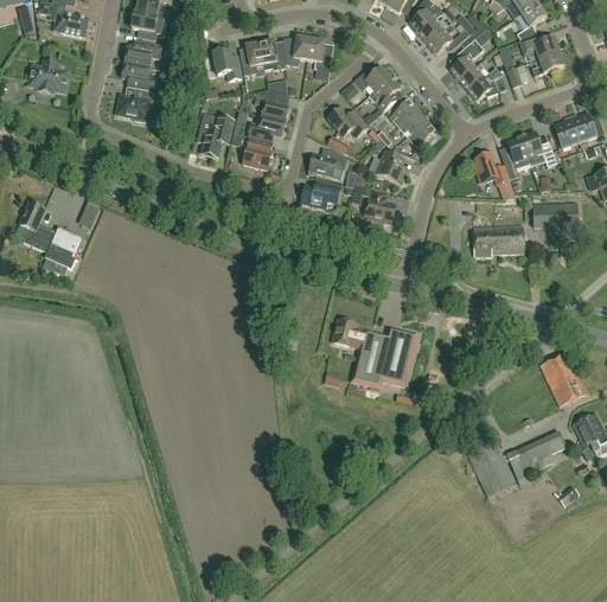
[(50,15),(52,4),(42,0),(39,12),(50,15)]
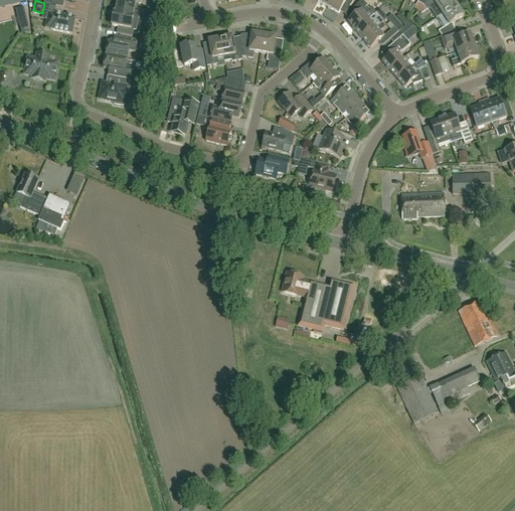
[(133,8),(134,2),(123,0),(118,0),(116,10),(114,10),(134,14),(133,20),(138,21),(140,9),(133,8)]
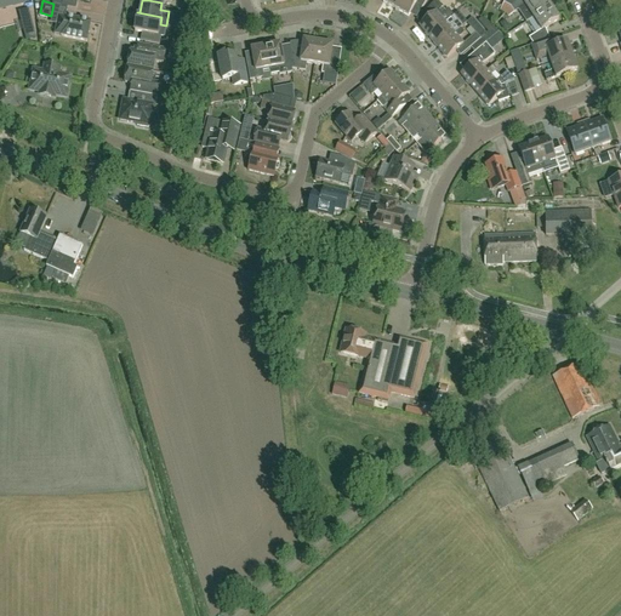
[(398,0),(396,5),(408,13),(416,0),(422,4),(423,0),(398,0)]
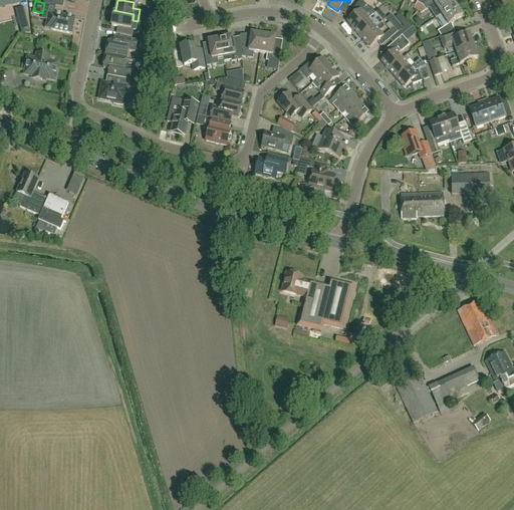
[(354,27),(375,9),(371,4),(368,6),(363,0),(356,0),(352,6),(356,10),(346,18),(354,27)]
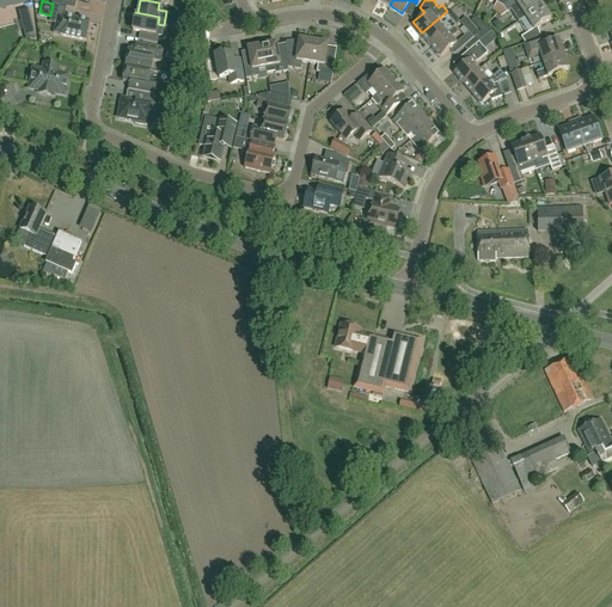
[(505,0),(497,8),(501,12),(507,8),(510,6),(519,18),(526,13),(525,13),(542,2),(540,0),(505,0)]
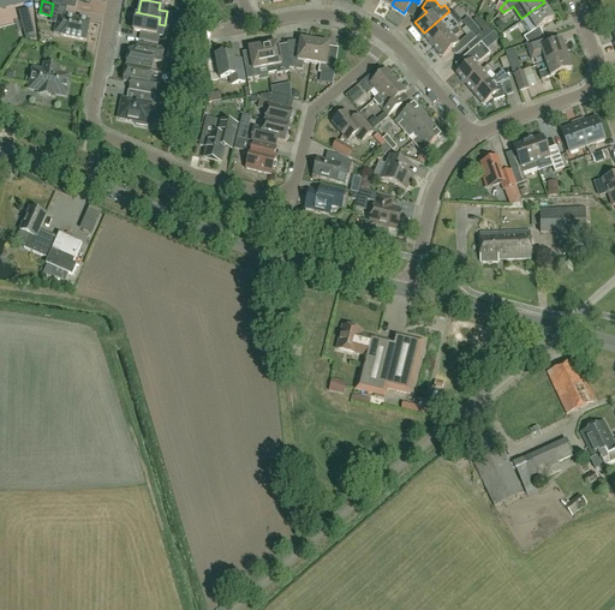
[(529,30),(524,34),(527,40),(544,34),(539,24),(553,16),(544,3),(527,13),(529,13),(536,25),(529,30)]
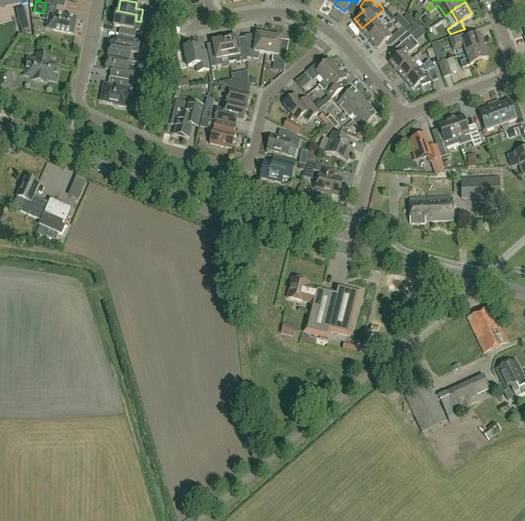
[(18,14),(27,12),(25,4),(16,6),(18,14)]
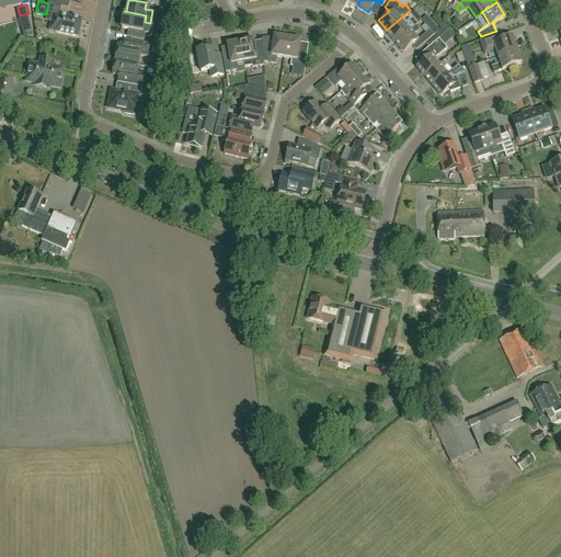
[(169,20),(171,11),(164,9),(162,19),(169,20)]
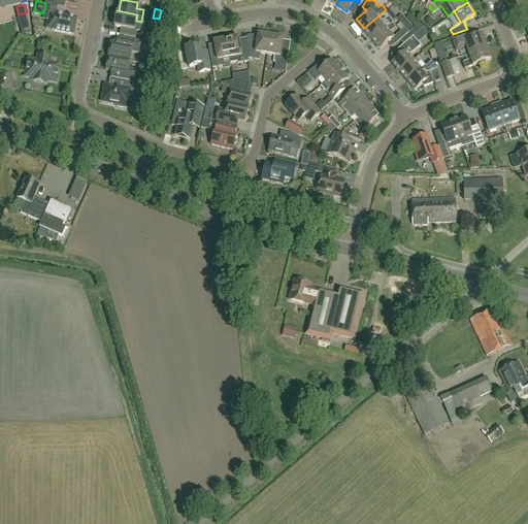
[(74,32),(78,14),(50,9),(46,27),(74,32)]
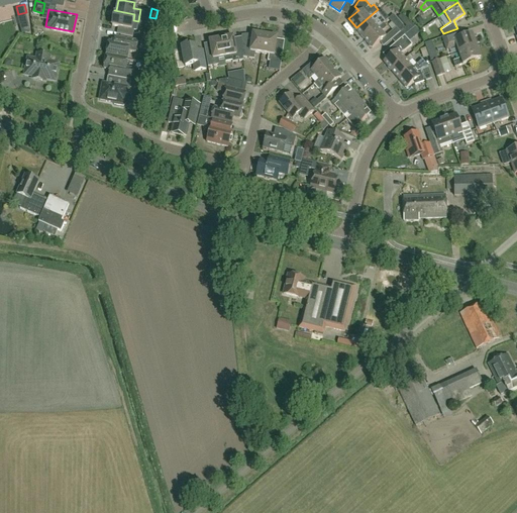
[(383,19),(384,20),(386,18),(378,9),(356,27),(364,36),(378,24),(383,19)]
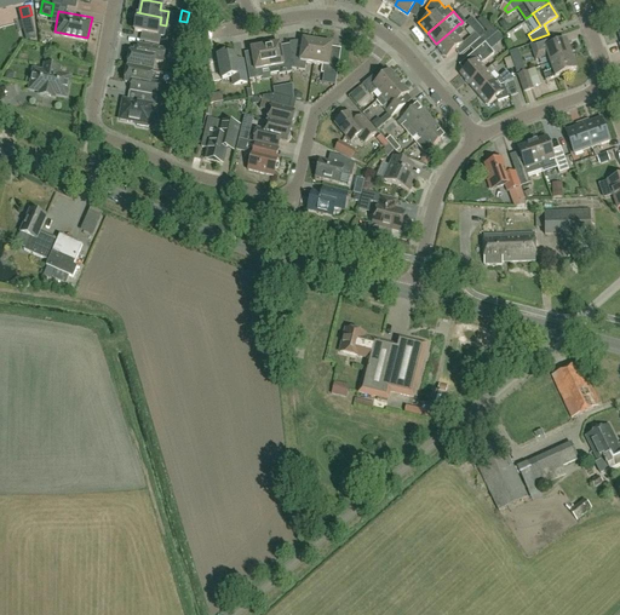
[(159,32),(160,24),(161,17),(137,12),(135,28),(147,29),(144,38),(159,40),(160,32),(159,32)]
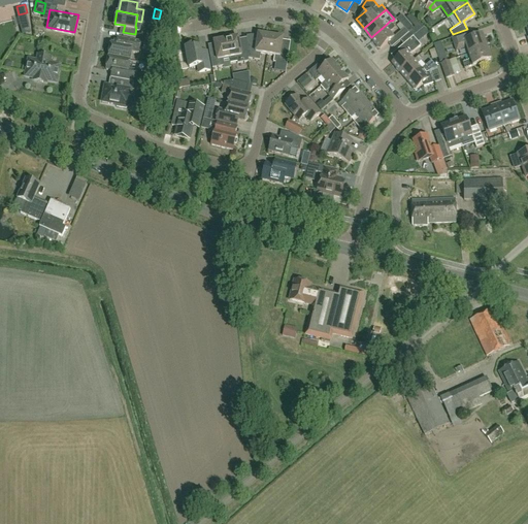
[(408,29),(400,37),(404,41),(413,35),(425,25),(419,20),(420,20),(409,12),(406,14),(415,24),(414,25),(413,26),(413,27),(408,29)]
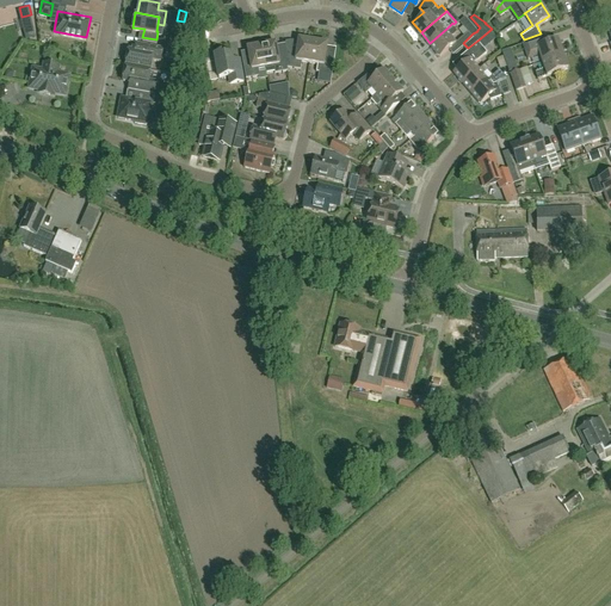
[(457,28),(454,24),(452,23),(446,29),(430,43),(439,54),(456,39),(450,33),(457,28)]
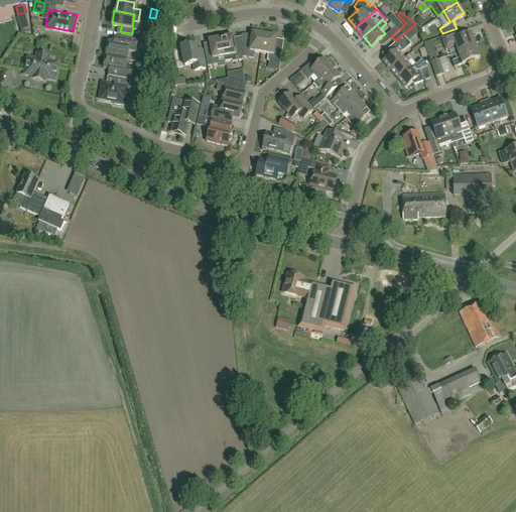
[(30,29),(28,20),(20,22),(22,31),(30,29)]
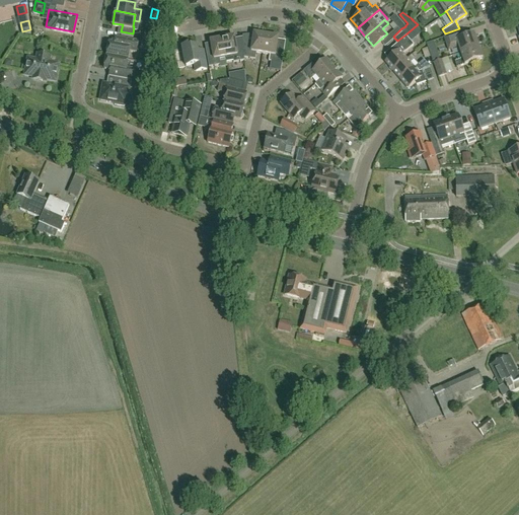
[(397,24),(388,32),(392,37),(393,37),(401,28),(397,24)]
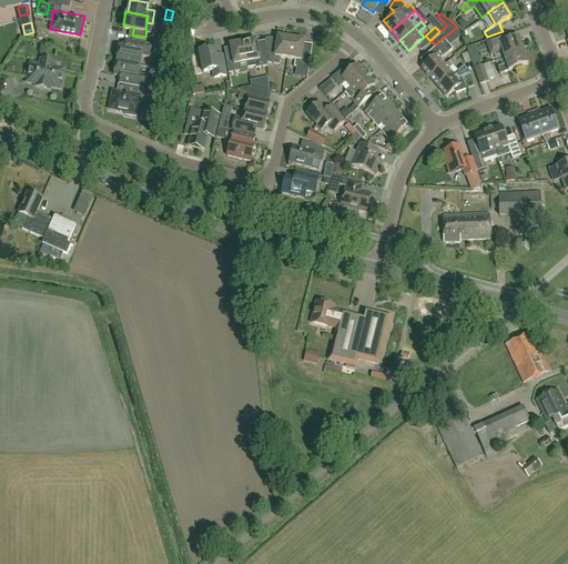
[(500,32),(486,37),(490,51),(501,48),(504,54),(524,48),(518,34),(508,38),(506,30),(500,32)]
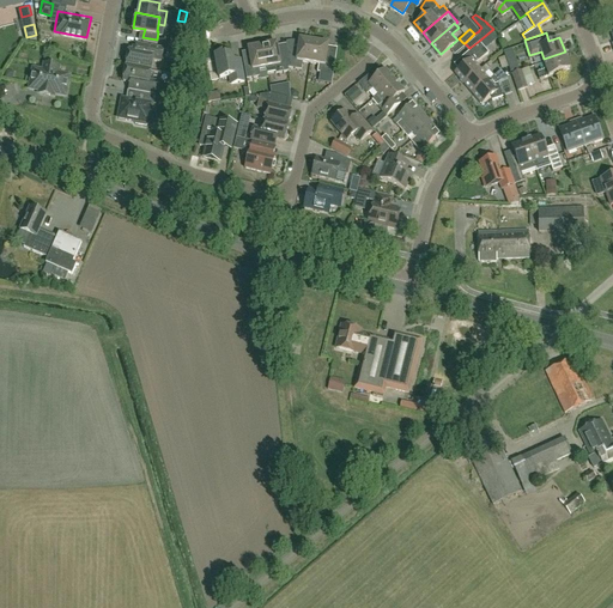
[(310,60),(314,38),(299,36),(298,46),(286,48),(287,52),(289,67),(289,64),(302,66),(303,58),(310,60)]
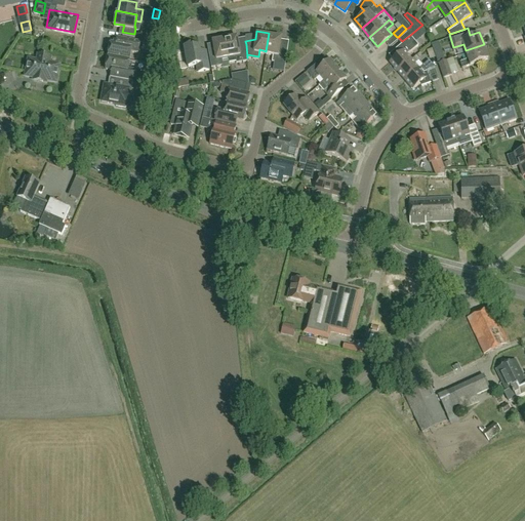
[(269,33),(266,51),(273,52),(272,58),(285,61),(287,47),(279,46),(281,35),(269,33)]
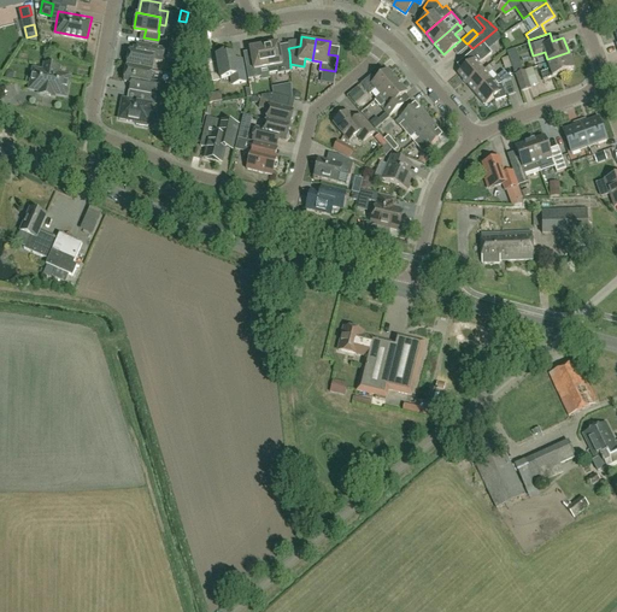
[(128,57),(127,63),(152,68),(153,58),(162,59),(165,45),(150,42),(139,40),(137,48),(130,47),(129,49),(128,51),(127,54),(128,57)]
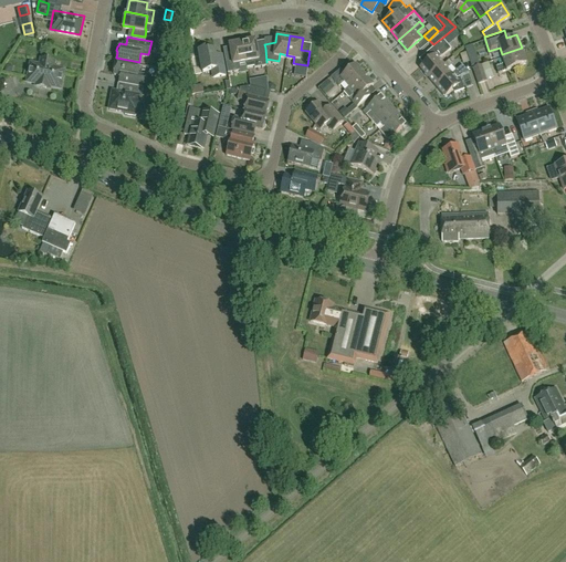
[(266,62),(265,48),(258,50),(255,37),(242,39),(245,59),(247,59),(248,64),(254,63),(254,64),(266,62)]
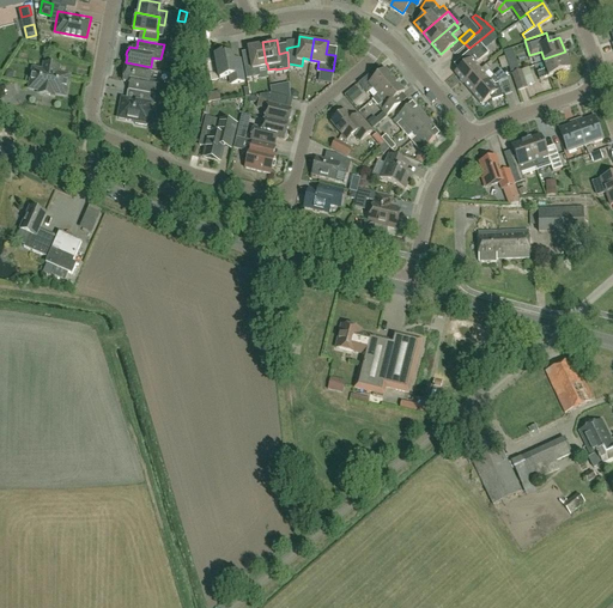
[(468,58),(455,70),(463,80),(480,66),(475,61),(481,55),(487,50),(484,46),(479,41),(469,48),(469,49),(465,53),(468,58)]
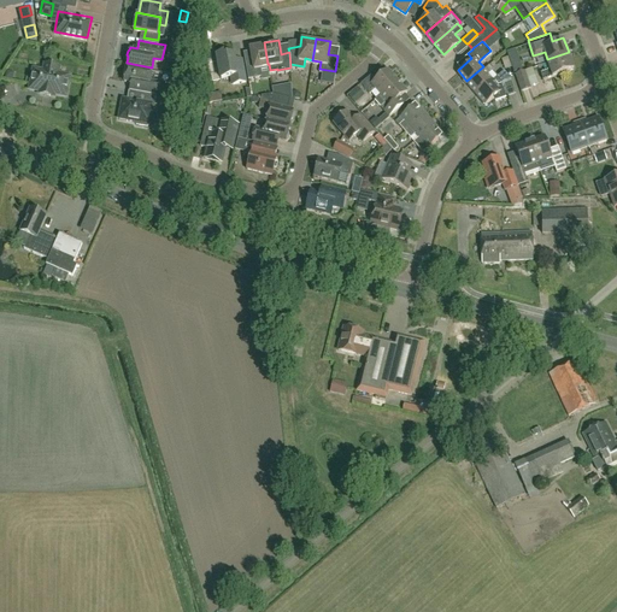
[(260,65),(268,64),(264,42),(250,45),(252,59),(245,60),(248,76),(262,74),(260,65)]
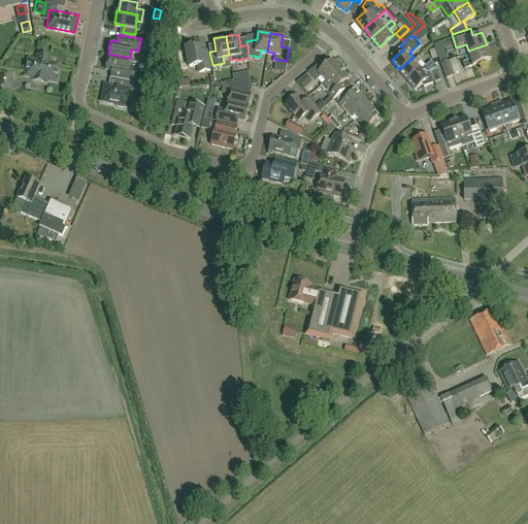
[(199,41),(186,43),(189,64),(198,62),(199,69),(210,67),(207,54),(206,47),(200,48),(199,41)]
